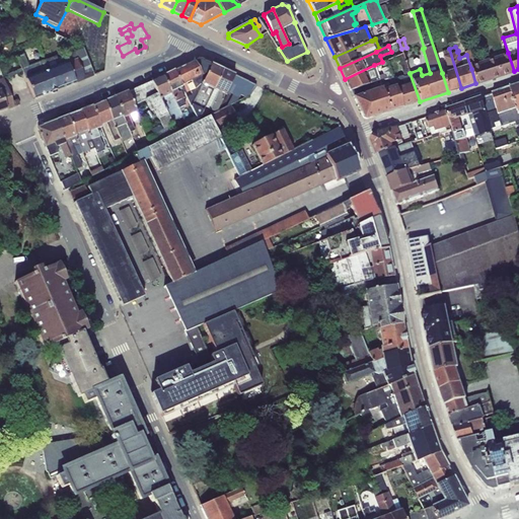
[(67,62),(75,83),(93,75),(83,49),(67,55),(69,62),(67,62)]
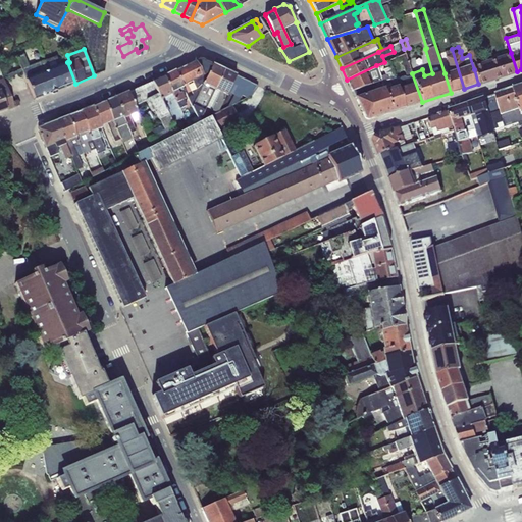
[(445,73),(451,93),(464,89),(452,49),(445,52),(451,71),(445,73)]
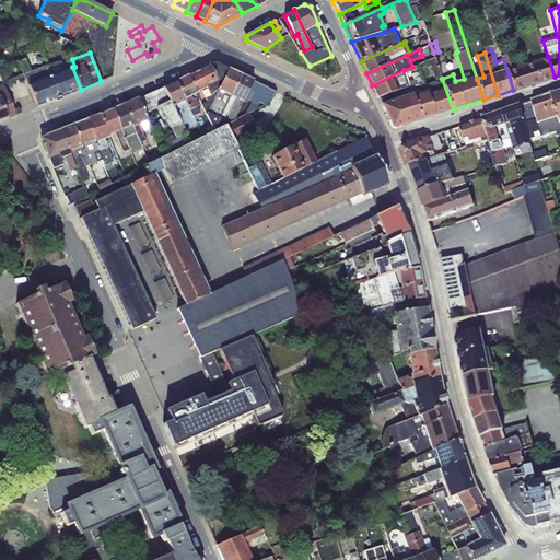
[(509,74),(513,90),(555,77),(548,57),(512,68),(506,54),(501,56),(503,59),(509,74)]
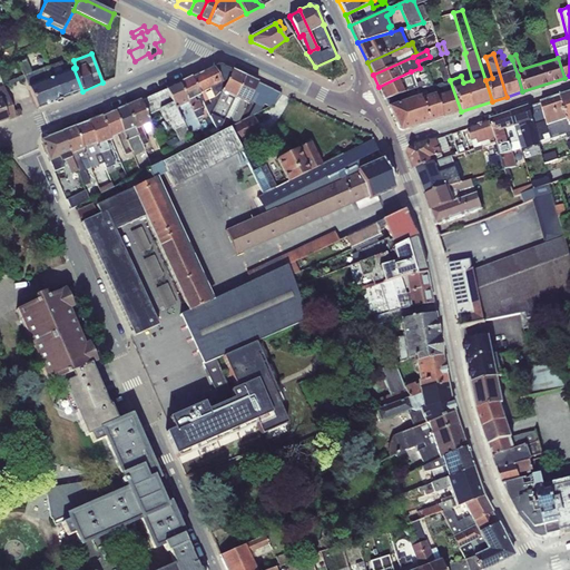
[(433,91),(442,118),(461,111),(450,80),(442,59),(434,62),(435,66),(434,66),(436,71),(440,70),(444,84),(441,84),(438,85),(435,86),(435,89),(435,90),(433,91)]
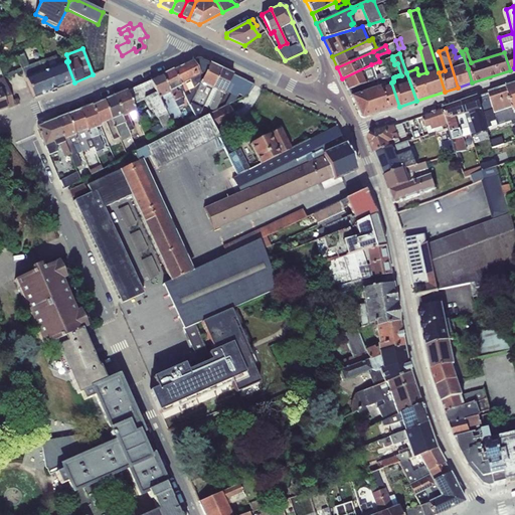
[(23,71),(34,99),(55,90),(44,60),(28,66),(23,54),(16,57),(21,68),(9,73),(9,77),(23,71)]
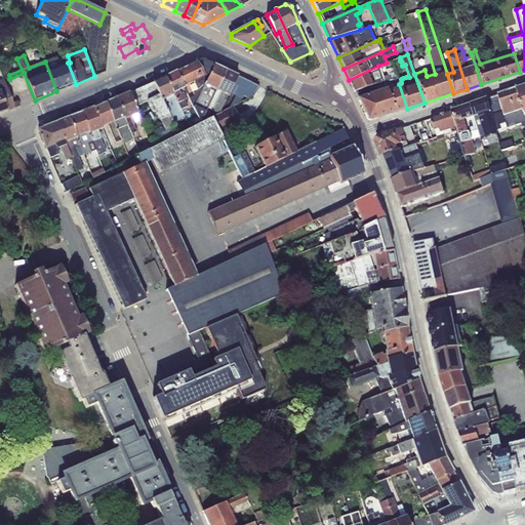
[(56,56),(45,62),(56,91),(76,84),(68,63),(70,63),(68,55),(57,59),(56,56)]
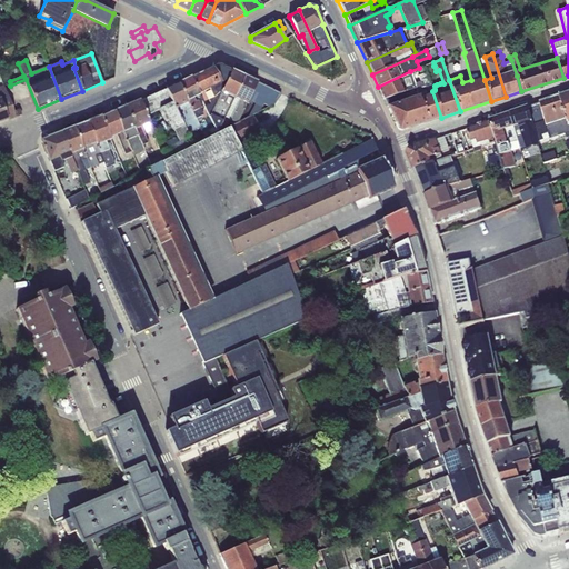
[(202,71),(191,77),(199,95),(210,88),(215,98),(209,101),(210,103),(205,107),(209,117),(231,70),(230,70),(223,68),(220,65),(216,65),(212,68),(203,72),(202,71)]
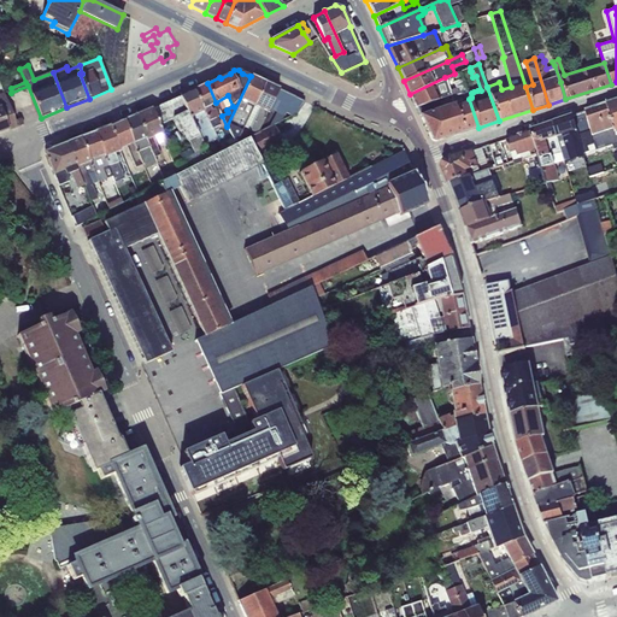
[(454,104),(463,133),(479,128),(469,99),(460,71),(454,74),(457,81),(453,82),(456,88),(450,90),(451,94),(454,104)]
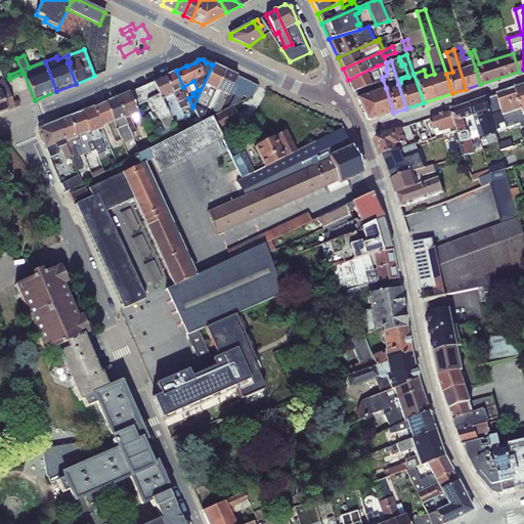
[(213,64),(192,107),(197,117),(200,123),(207,108),(225,70),(213,64)]
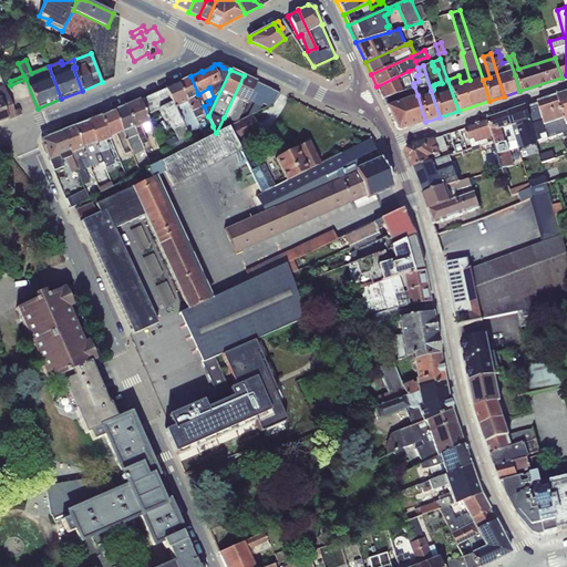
[(377,86),(382,99),(402,91),(414,86),(413,83),(409,71),(377,86)]
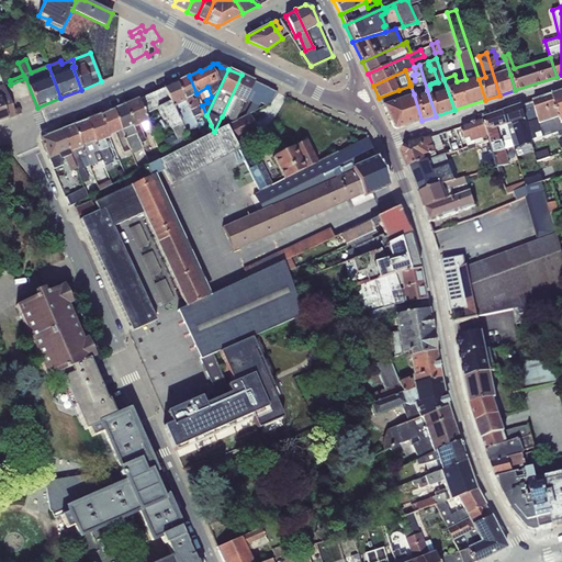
[(242,75),(222,116),(235,121),(246,97),(254,81),(242,75)]
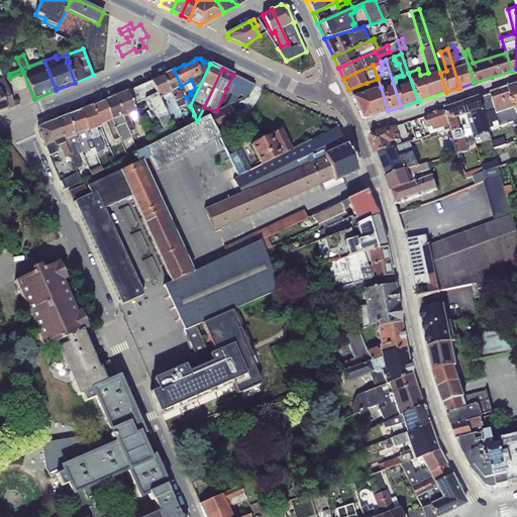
[(174,70),(162,76),(179,111),(183,109),(182,106),(185,105),(182,99),(184,98),(181,93),(184,92),(181,86),(174,70)]
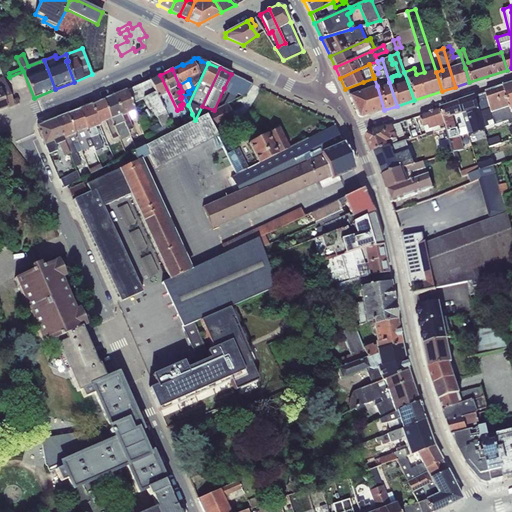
[(231,74),(224,88),(228,89),(228,90),(230,91),(224,104),(236,96),(237,94),(243,80),(231,74)]
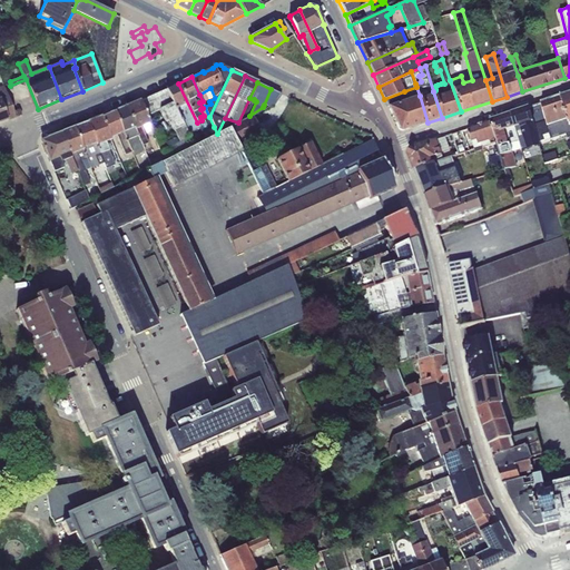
[(167,89),(166,89),(187,134),(200,128),(197,123),(178,84),(177,84),(178,85),(170,88),(170,90),(168,91),(167,89)]
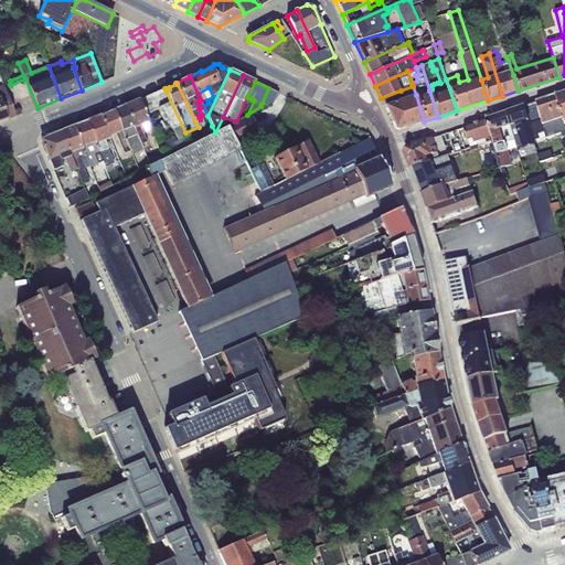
[(0,121),(17,115),(10,95),(4,85),(0,86),(0,121)]
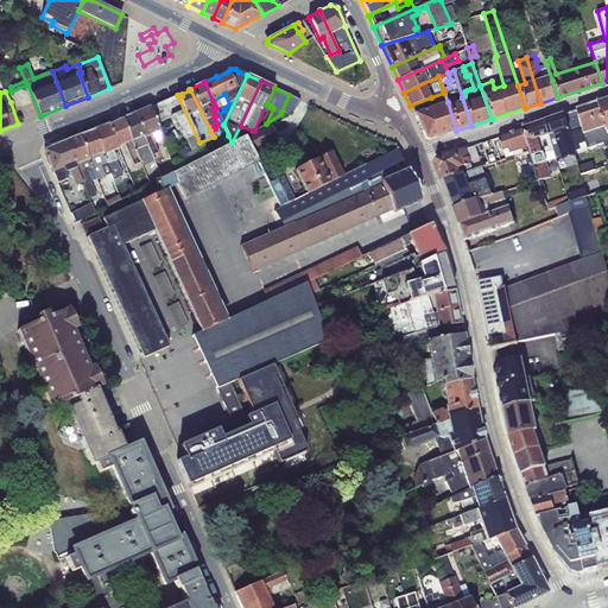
[(177,95),(150,107),(157,124),(170,118),(176,130),(181,128),(189,145),(191,151),(201,145),(200,143),(177,95)]
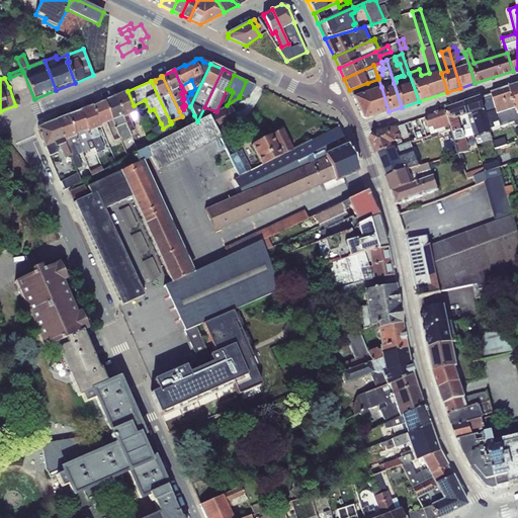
[(246,81),(240,95),(244,97),(249,95),(250,94),(255,84),(246,81)]
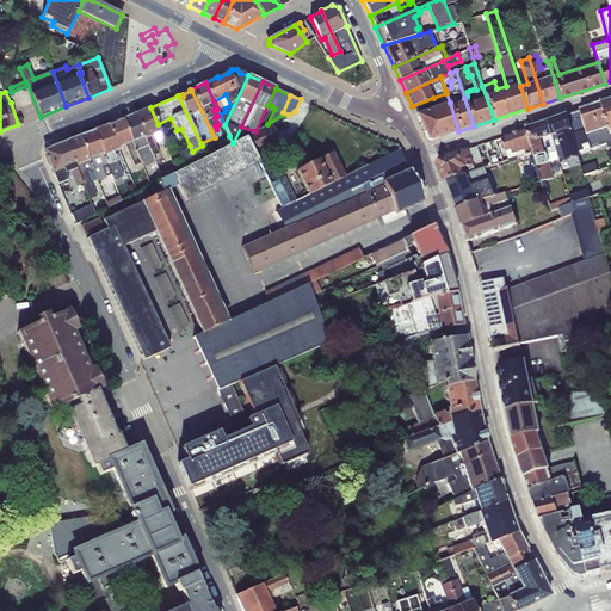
[(433,98),(412,106),(427,137),(429,139),(430,139),(431,140),(432,140),(458,131),(450,103),(436,106),(433,98)]
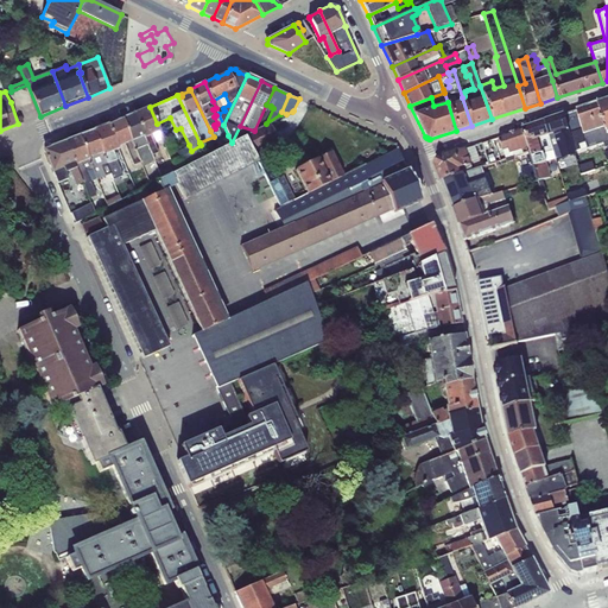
[(578,109),(577,111),(583,128),(570,133),(575,152),(587,147),(587,149),(603,144),(606,149),(607,147),(607,131),(599,103),(596,103),(597,105),(580,111),(578,109)]
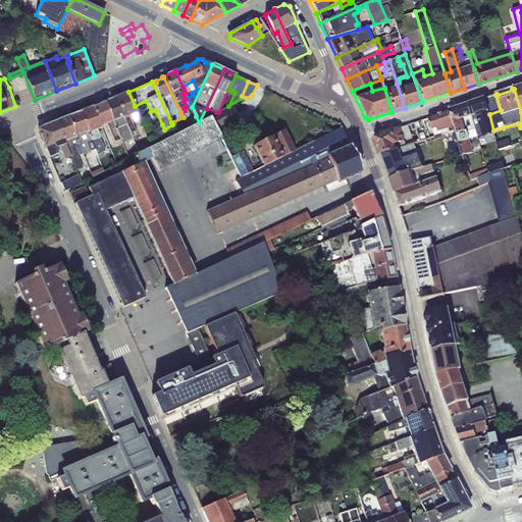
[(121,95),(115,97),(131,134),(137,132),(133,123),(141,120),(140,118),(135,106),(128,92),(121,95)]
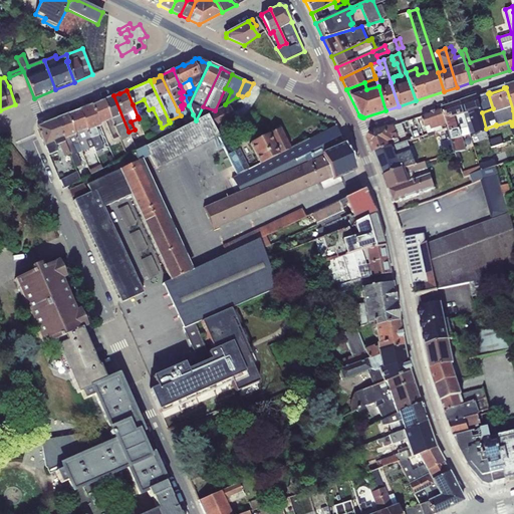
[(488,93),(478,96),(482,112),(493,108),(488,93)]
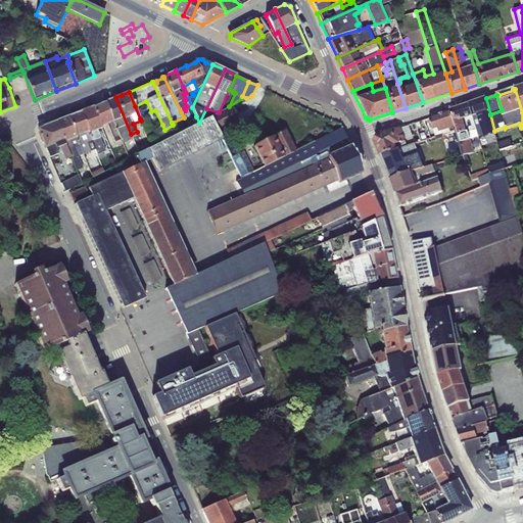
[(115,97),(105,102),(122,140),(123,143),(133,139),(131,134),(115,97)]
